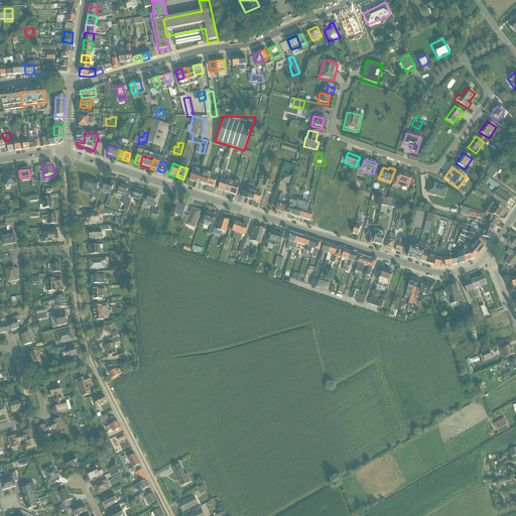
[(4,187),(16,185),(14,171),(2,173),(4,187)]
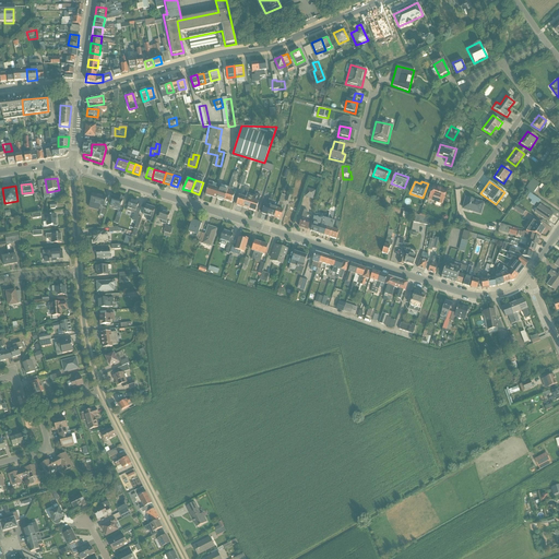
[(428,200),(442,205),(447,191),(432,186),(428,200)]
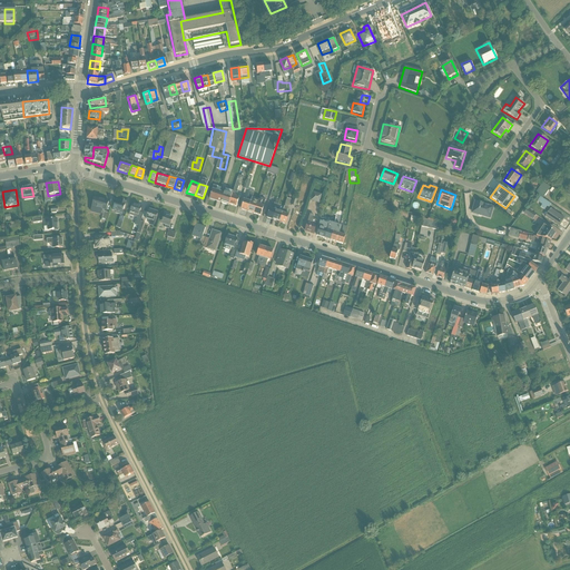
[(219,204),(223,194),(212,190),(208,200),(219,204)]
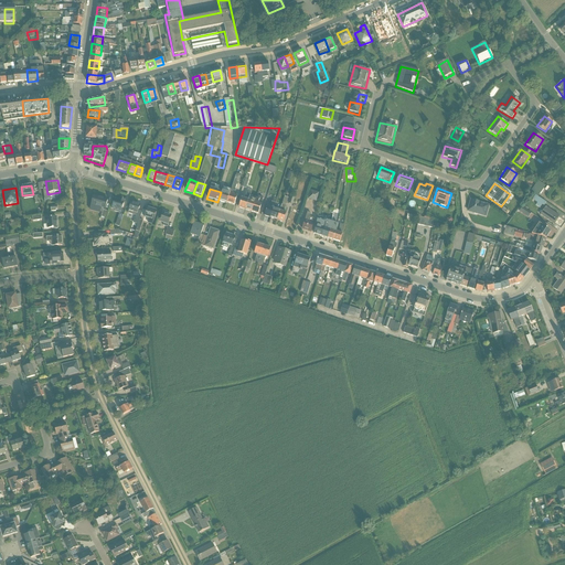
[(217,202),(226,204),(226,203),(230,194),(221,192),(217,202)]
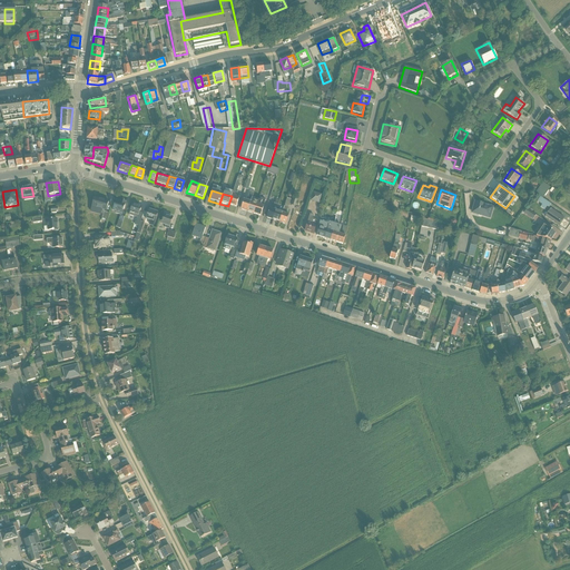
[(232,196),(228,205),(236,207),(239,196),(232,194),(232,196)]
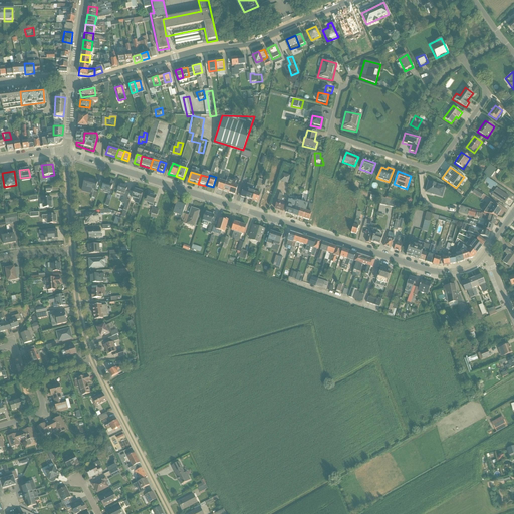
[(285,175),(285,185),(293,185),(294,176),(285,175)]
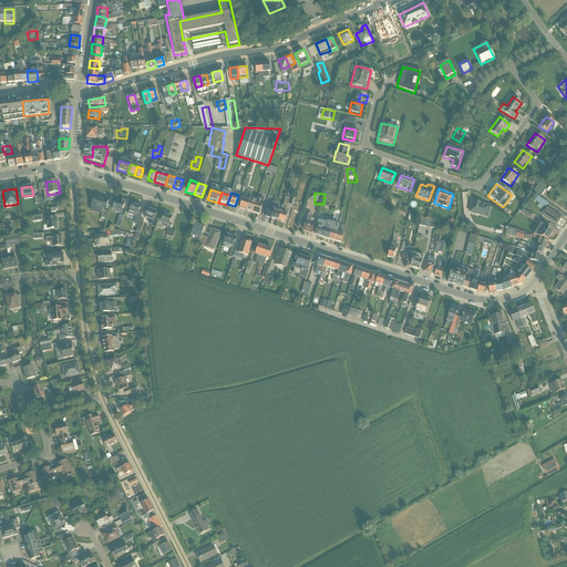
[(91,207),(105,210),(107,199),(93,196),(91,207)]
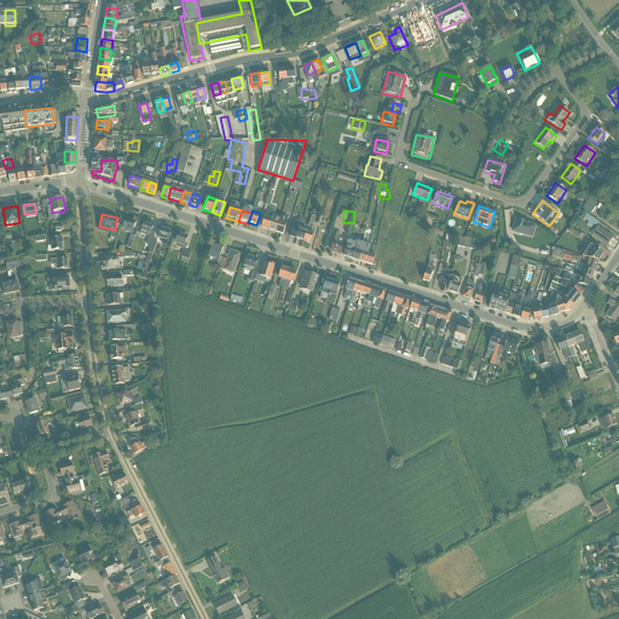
[(121,230),(132,233),(137,220),(126,217),(121,230)]
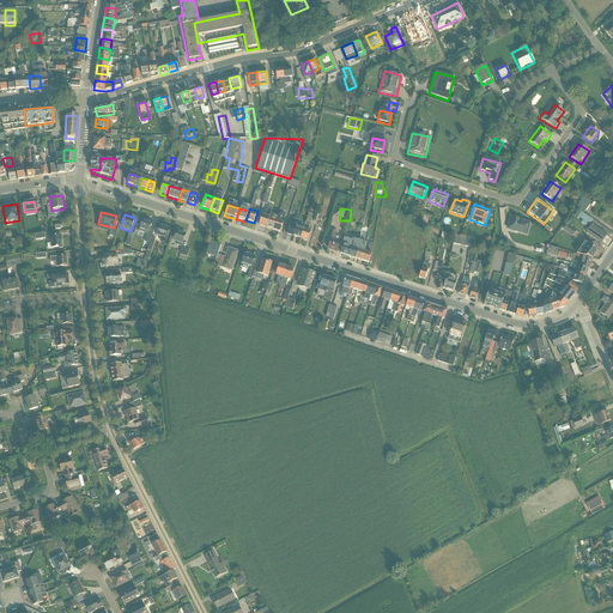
[(317,231),(320,225),(322,225),(325,217),(320,216),(319,217),(313,214),(308,229),(317,231)]
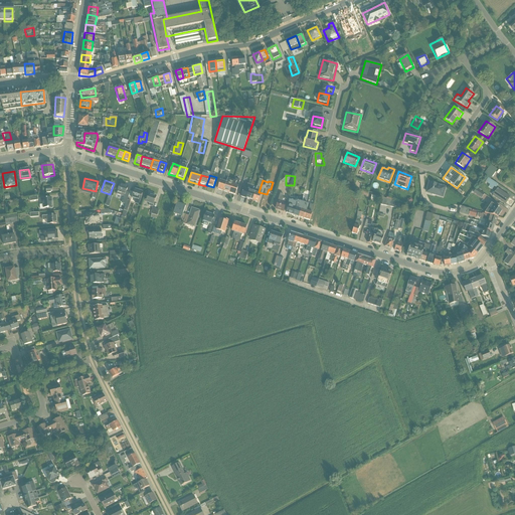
[(217,190),(223,192),(226,183),(220,181),(217,190)]
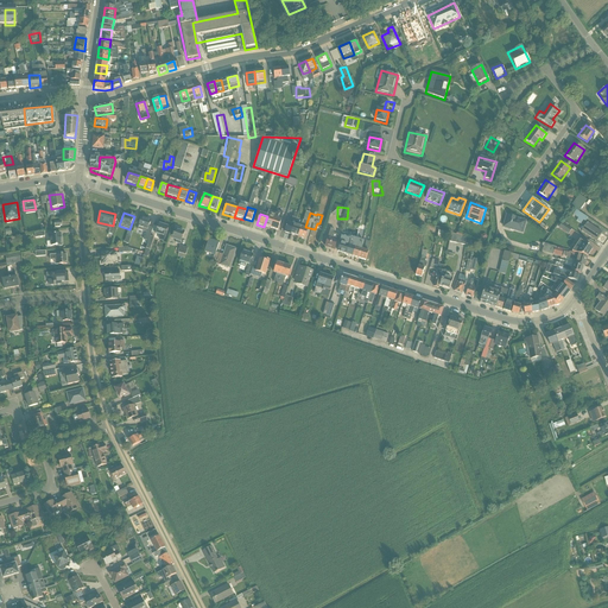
[(502,228),(523,234),(527,221),(506,214),(502,228)]
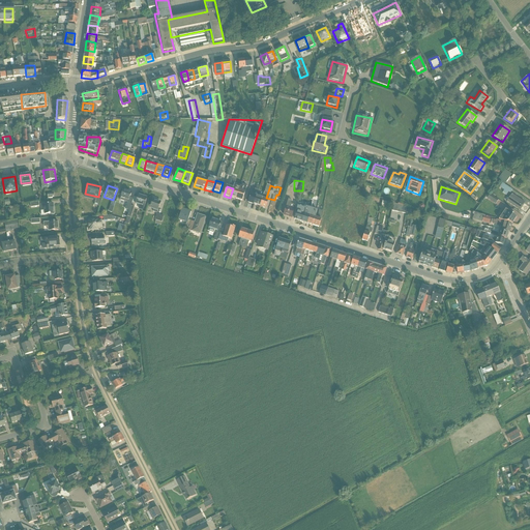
[(236,200),(239,190),(233,188),(230,198),(236,200)]
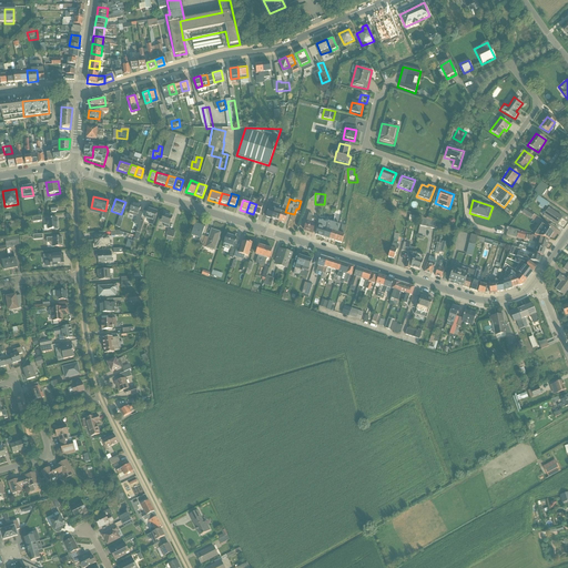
[(128,214),(137,217),(140,208),(132,204),(128,214)]
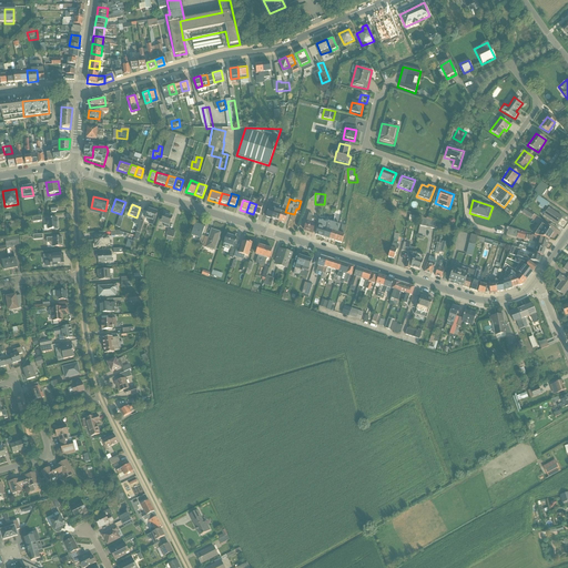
[(253,214),(259,216),(262,206),(256,204),(253,214)]
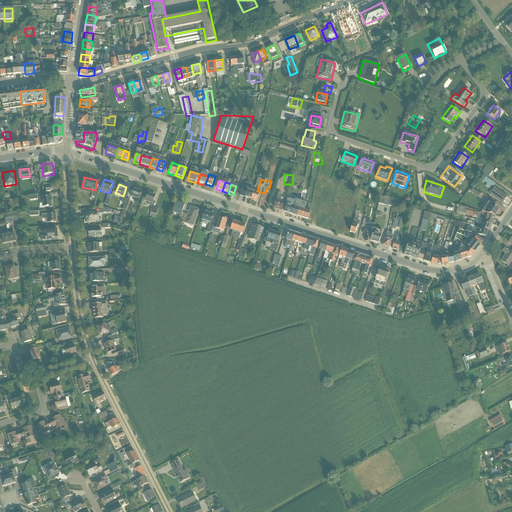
[(129,197),(139,201),(142,192),(133,188),(129,197)]
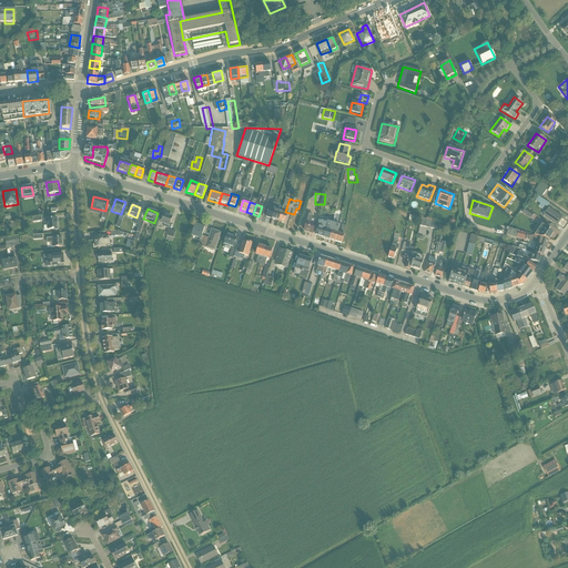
[(265,219),(272,221),(274,211),(267,209),(265,219)]
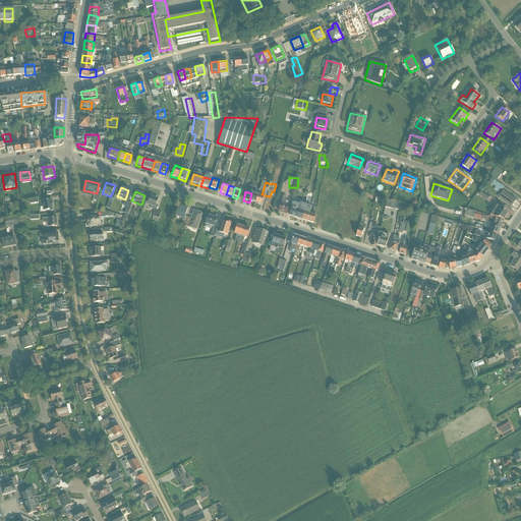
[(511,207),(516,199),(504,191),(499,198),(511,207)]
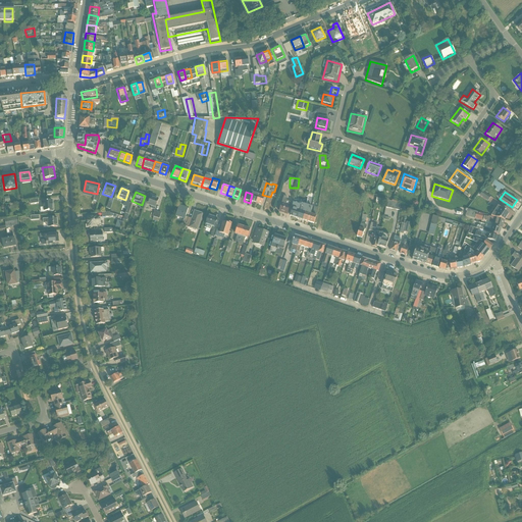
[(484,197),(492,202),(496,198),(487,193),(484,197)]
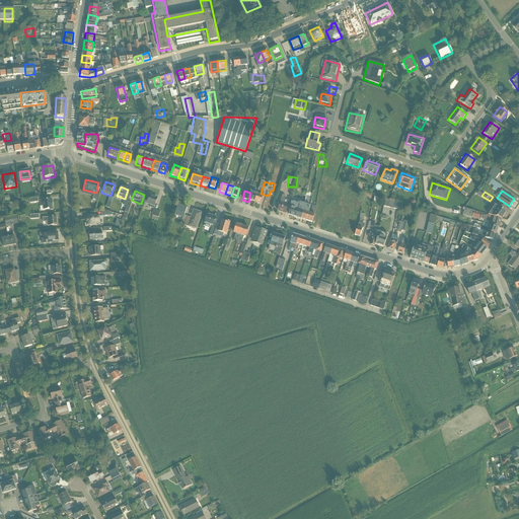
[(254,204),(256,195),(250,193),(248,202),(254,204)]
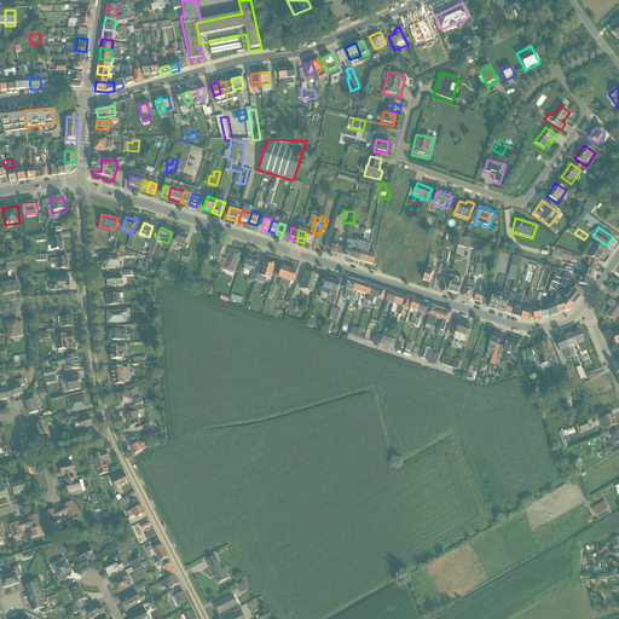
[(174,243),(185,248),(189,237),(178,232),(174,243)]
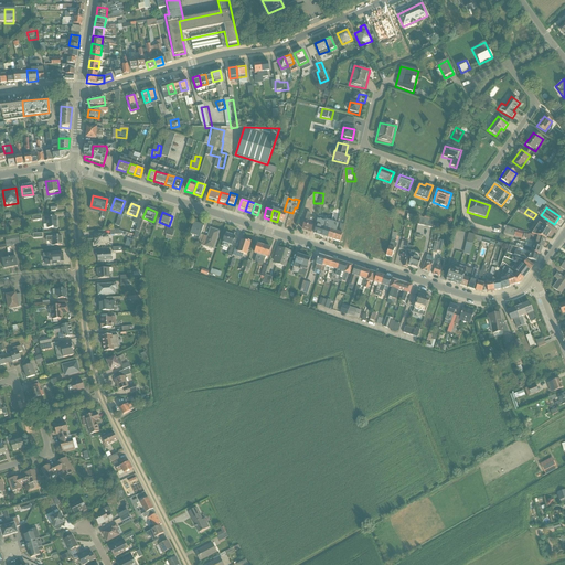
[(49,230),(57,230),(56,217),(43,219),(44,225),(49,225),(49,230)]
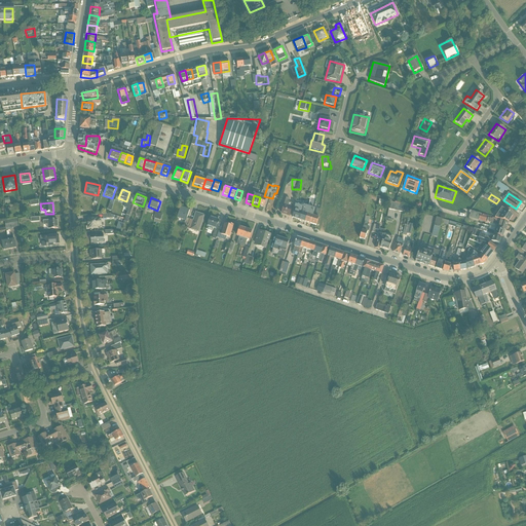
[(280,215),(290,218),(294,204),(285,202),(280,215)]
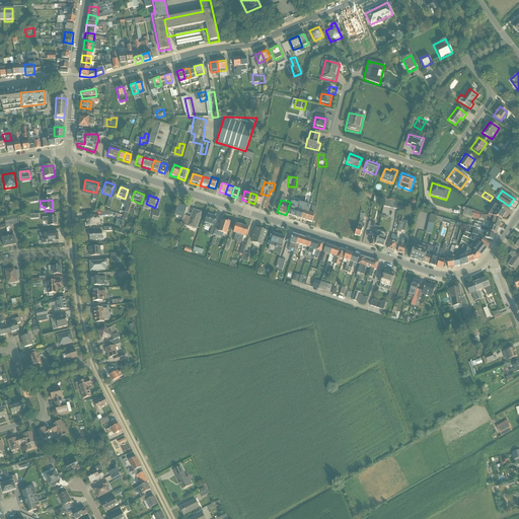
[(174,216),(182,219),(187,208),(177,205),(174,216)]
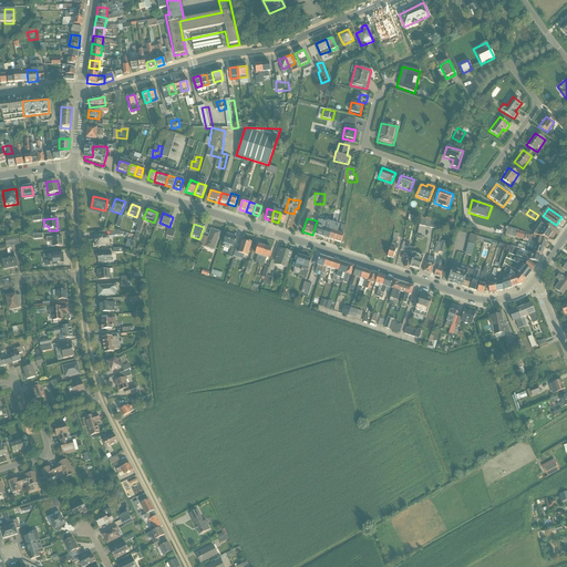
[(548,239),(553,233),(540,225),(534,236),(539,237),(548,239)]
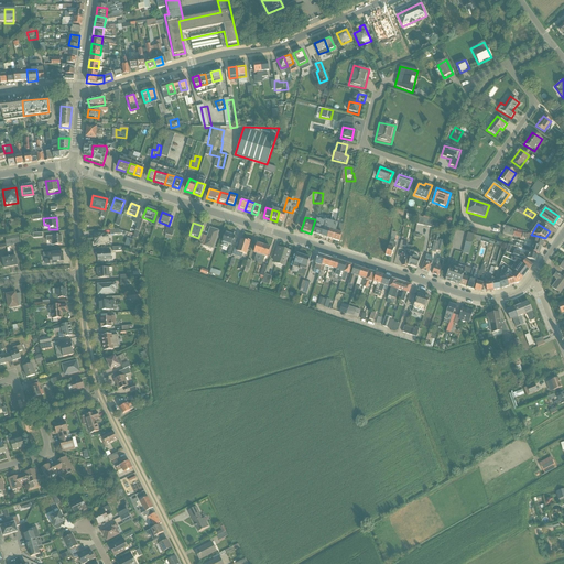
[(321,236),(327,238),(331,229),(324,227),(321,236)]
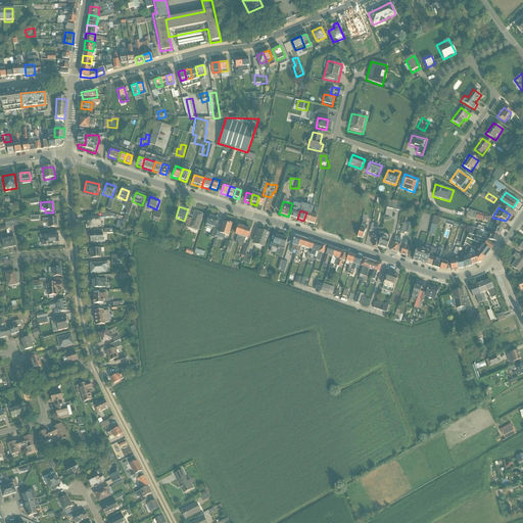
[(158,211),(155,220),(161,222),(164,214),(158,211)]
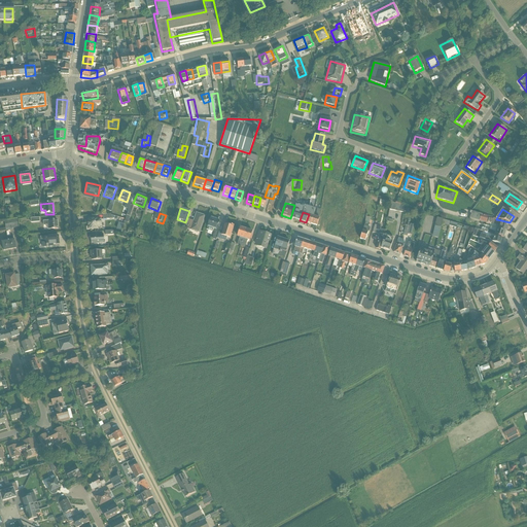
[(189,231),(199,234),(205,216),(196,213),(189,231)]
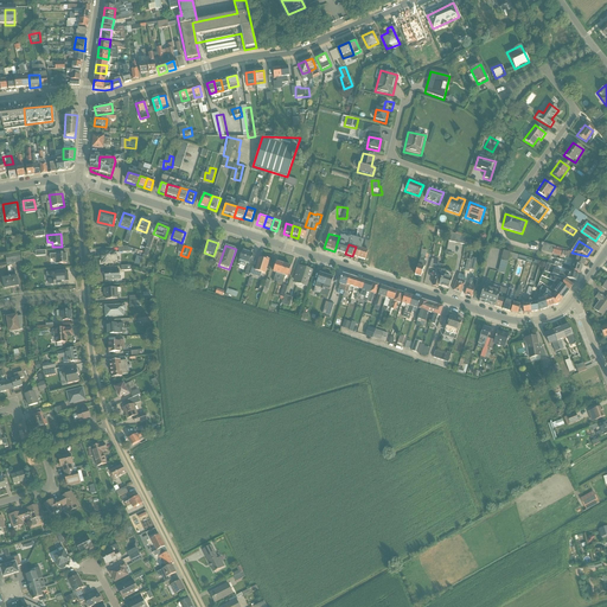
[(358,259),(362,249),(356,247),(352,256),(358,259)]
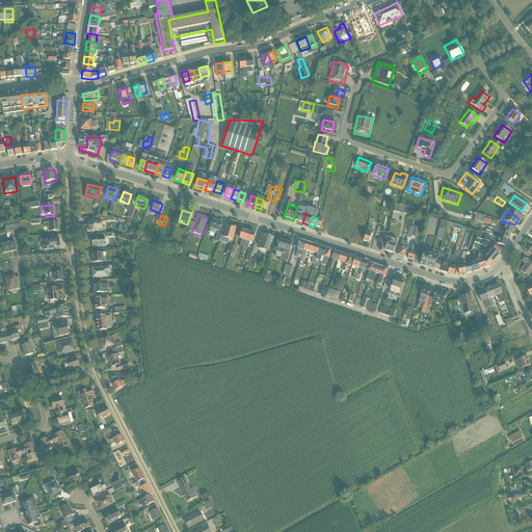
[(314,227),(319,229),(322,221),(317,218),(314,227)]
